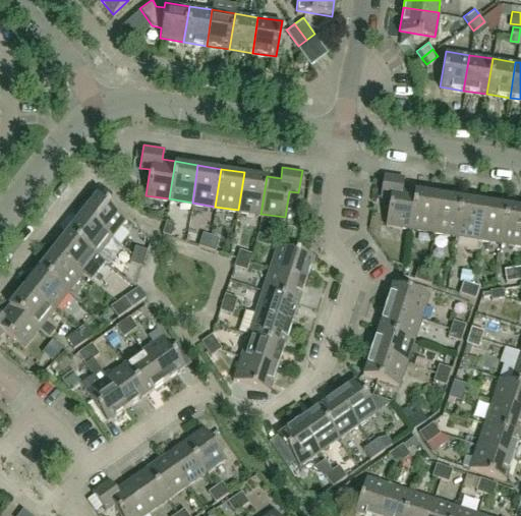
[(261,214),(267,176),(244,172),(238,210),(261,214)]
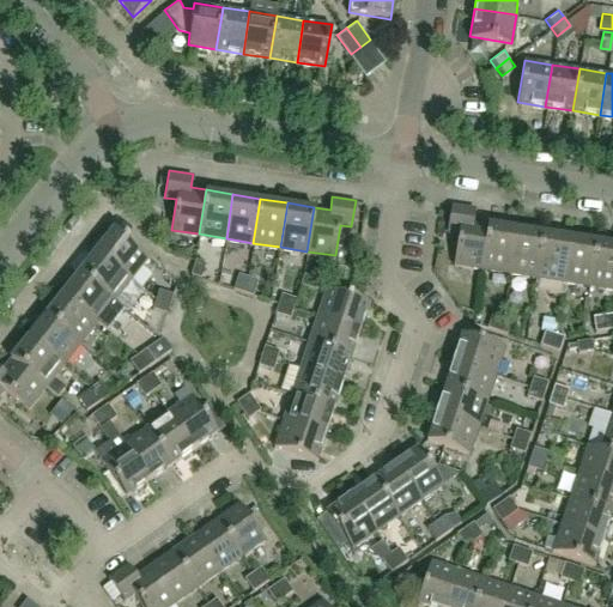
[(481,267),(489,223),(473,220),(474,207),(451,202),(447,230),(459,232),(454,262),(481,267)]
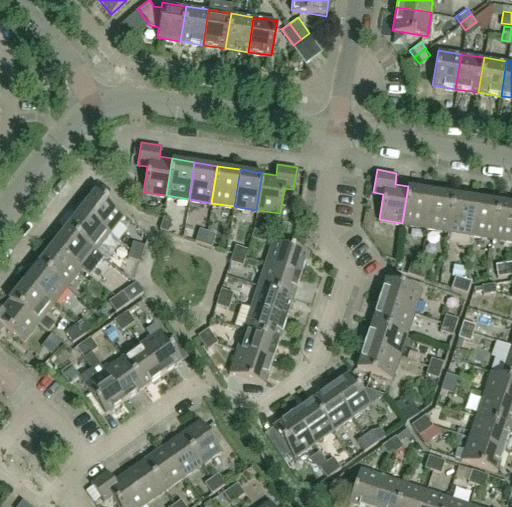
[(424,226),(430,190),(408,186),(402,223),(424,226)]
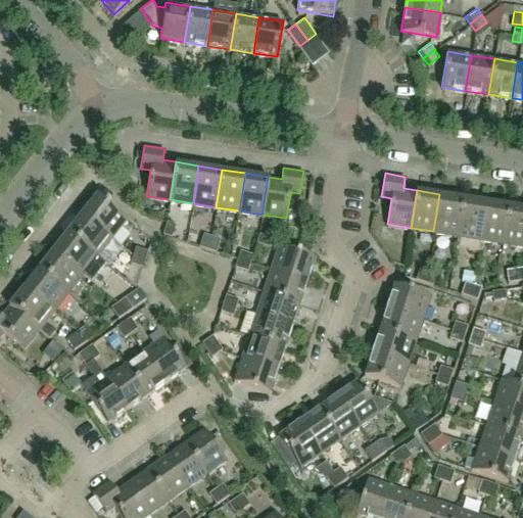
[(127,218),(107,202),(96,194),(82,213),(111,236),(127,218)]
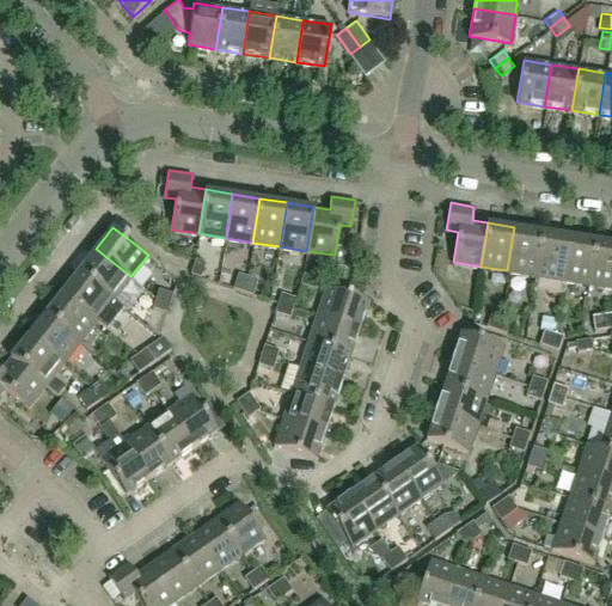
[(534,275),(542,231),(514,227),(507,270),(534,275)]
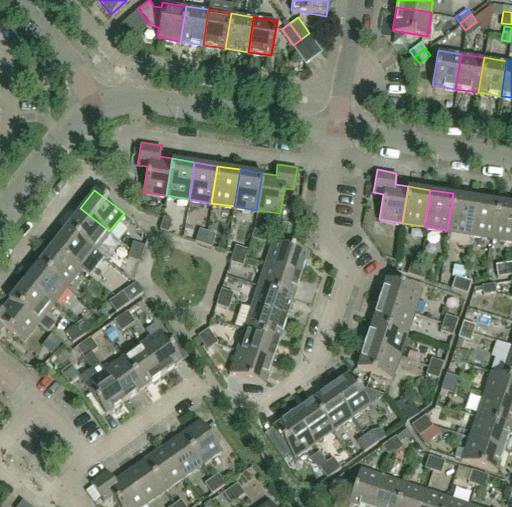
[(470,234),(475,197),(453,193),(447,230),(470,234)]
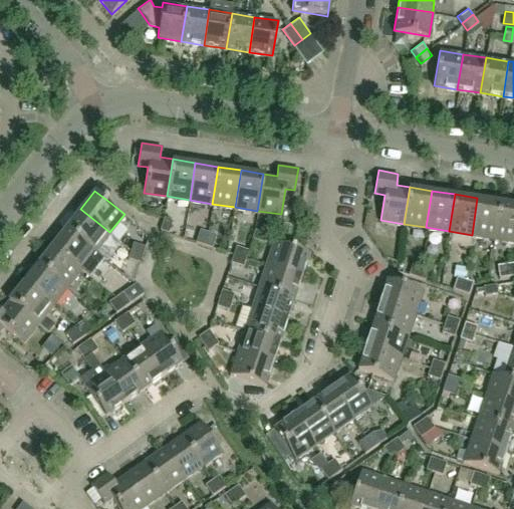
[(494,238),(500,201),(477,198),(472,235),(494,238)]
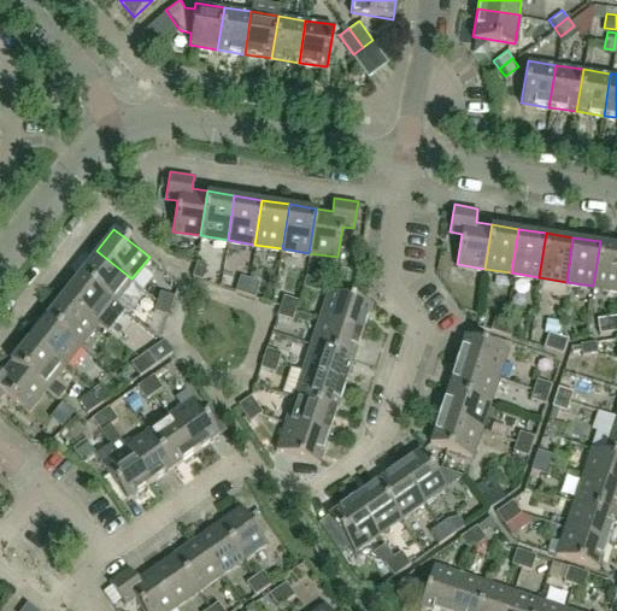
[(616,289),(616,244),(600,241),(593,286),(616,289)]
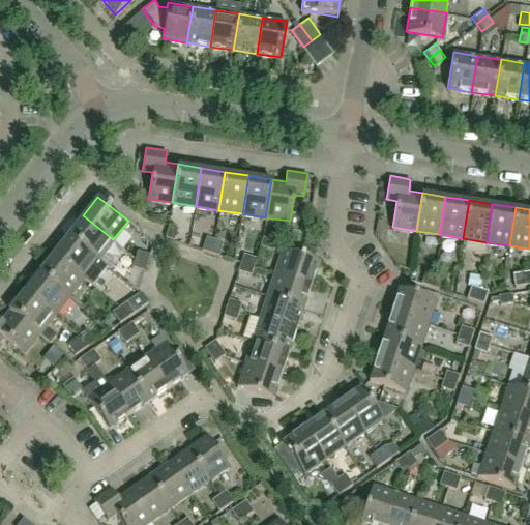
[(113,239),(83,215),(68,234),(98,258),(113,239)]
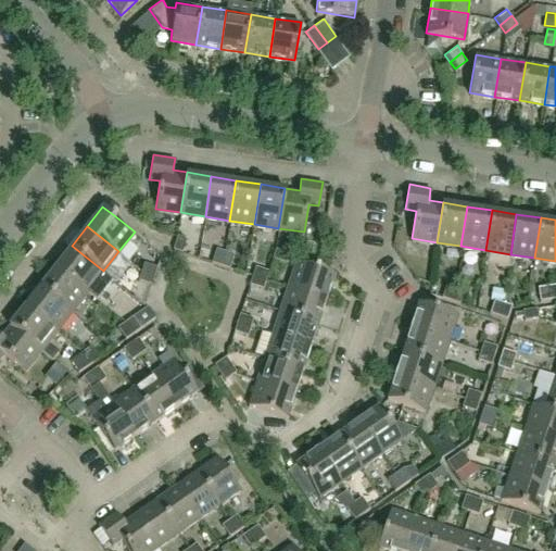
[(181,250),(187,237),(177,234),(173,247),(181,250)]
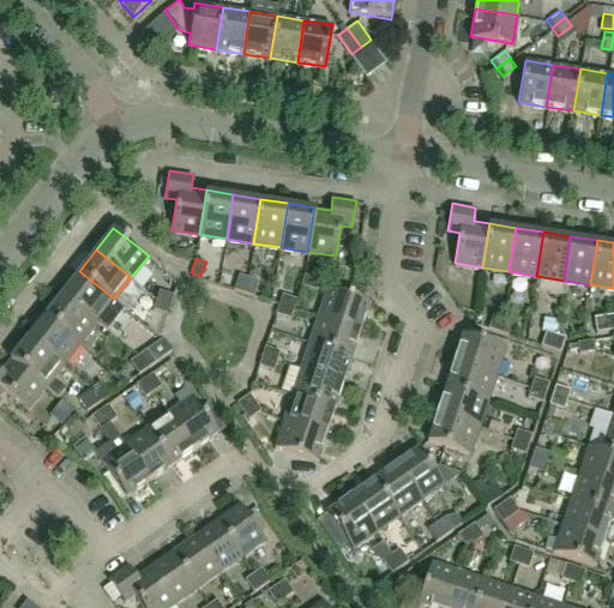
[(114,299),(79,271),(62,293),(97,320),(114,299)]
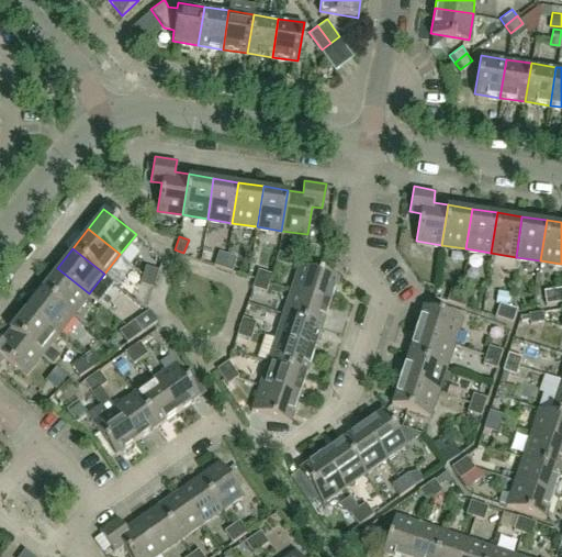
[(223,266),(227,252),(218,249),(214,263),(223,266)]
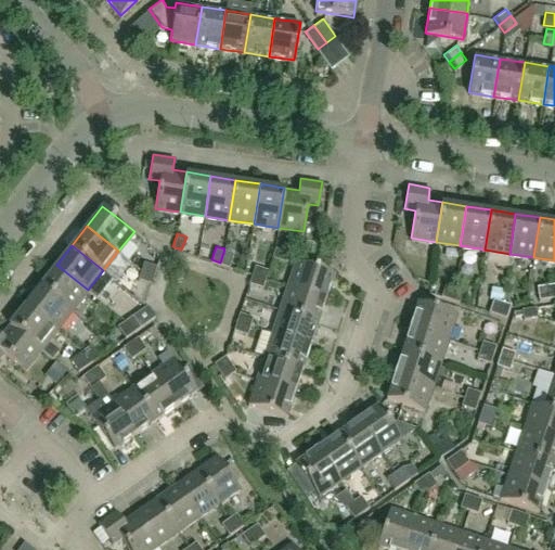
[(285,259),(288,251),(275,246),(272,255),(285,259)]
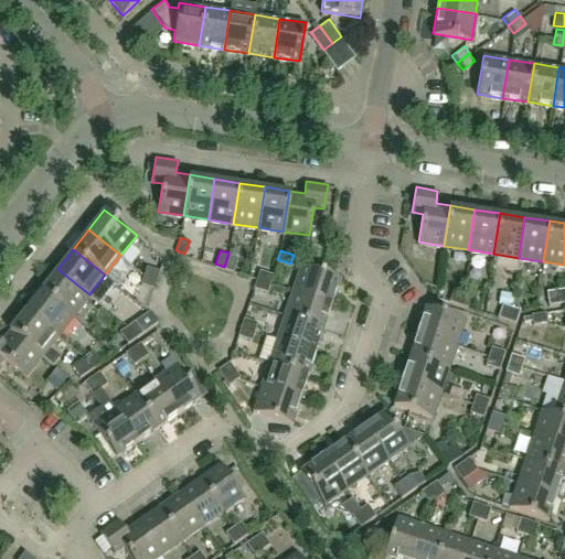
[(233,269),(237,256),(228,253),(224,267),(233,269)]
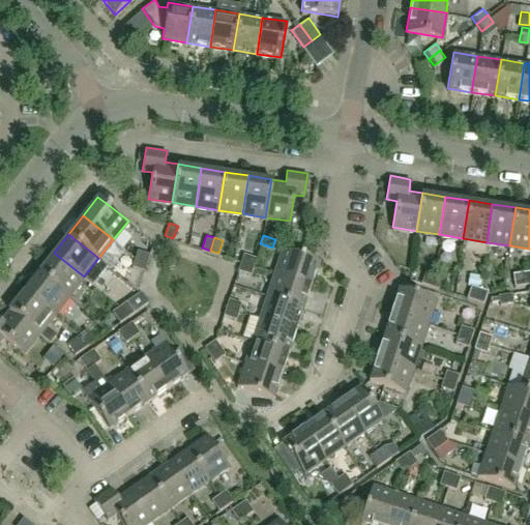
[(147,260),(149,252),(137,248),(134,256),(147,260)]
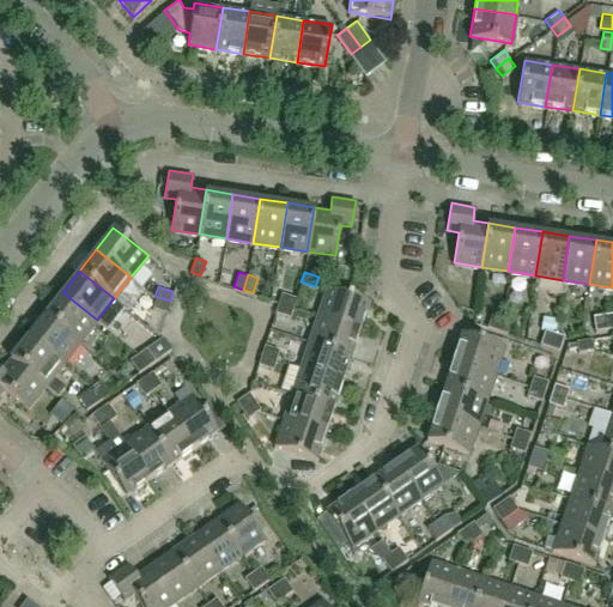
[(359,328),(368,301),(326,287),(317,314),(359,328)]
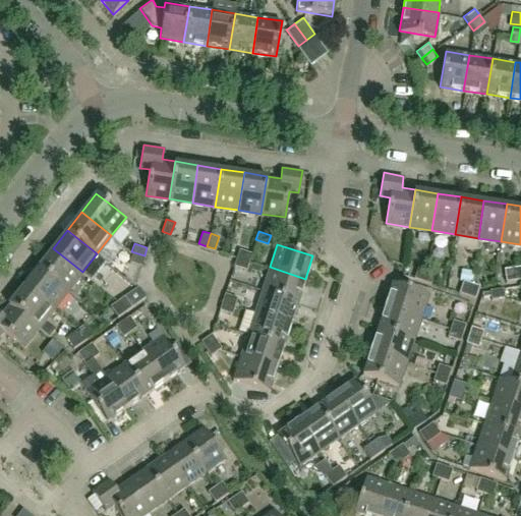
[(249,260),(251,251),(239,247),(236,255),(249,260)]
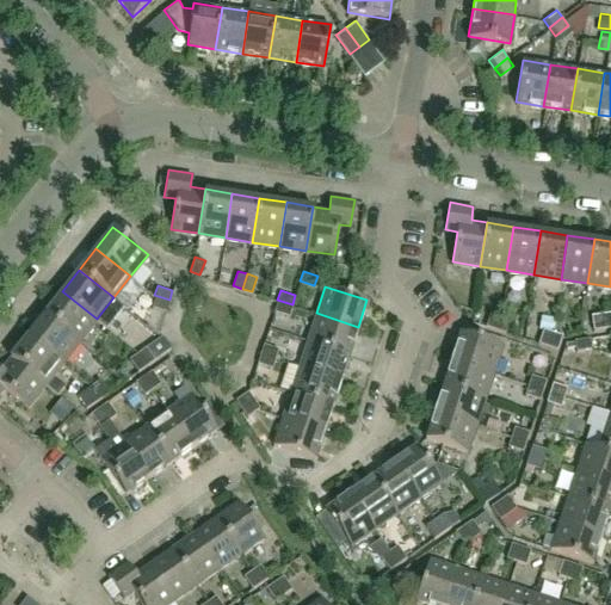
[(97,319),(62,291),(44,313),(80,340),(97,319)]
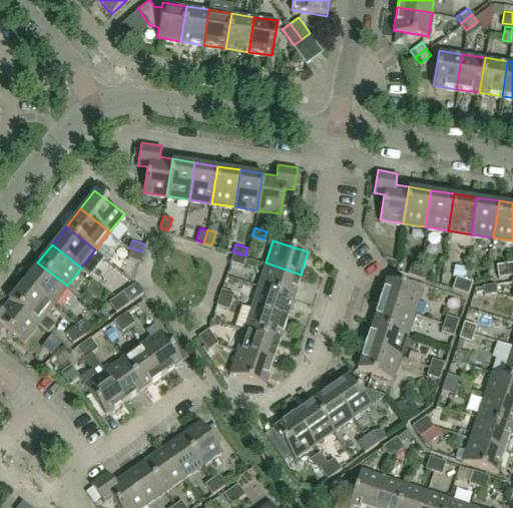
[(139,260),(142,251),(129,247),(127,256),(139,260)]
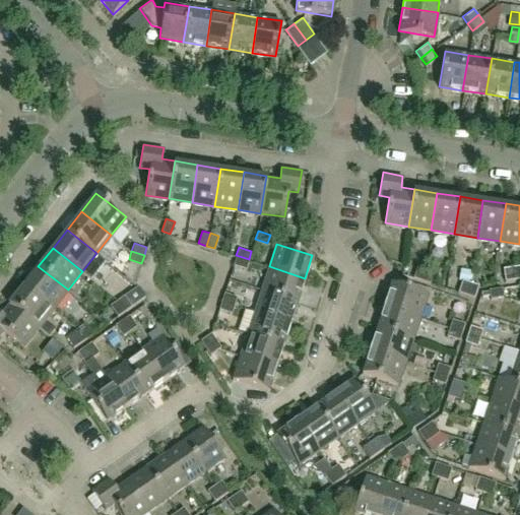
[(246,267),(249,259),(236,255),(234,263),(246,267)]
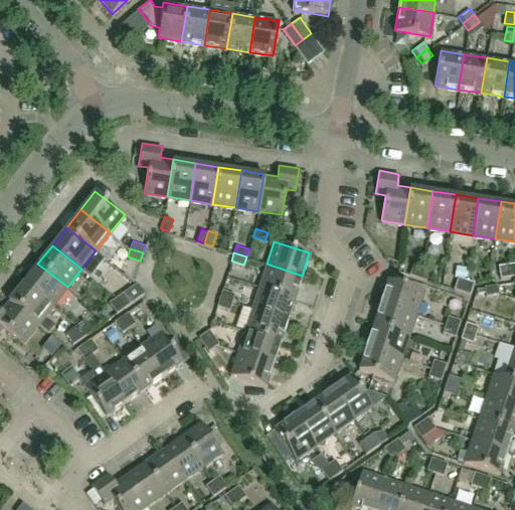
[(417,276),(421,264),(413,261),(409,273),(417,276)]
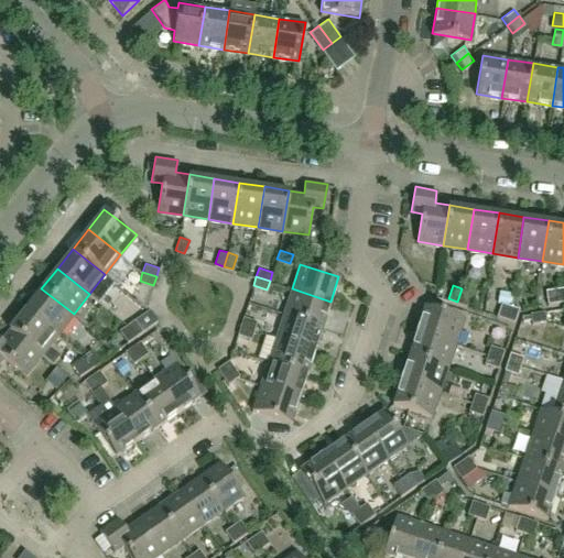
[(563,299),(563,287),(563,286),(554,287),(556,302),(563,299)]
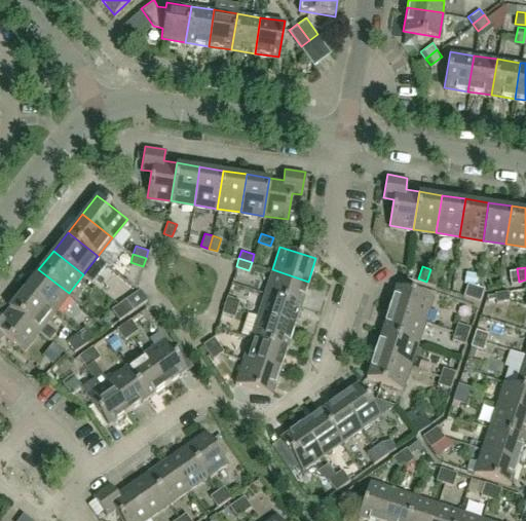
[(519,282),(517,268),(509,269),(511,283),(519,282)]
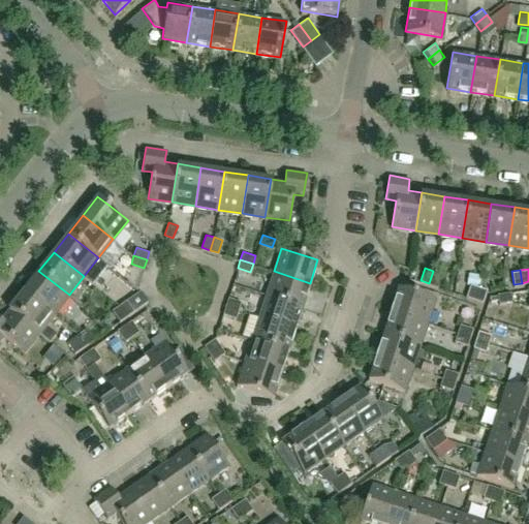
[(69,295),(38,271),(24,289),(55,313),(69,295)]
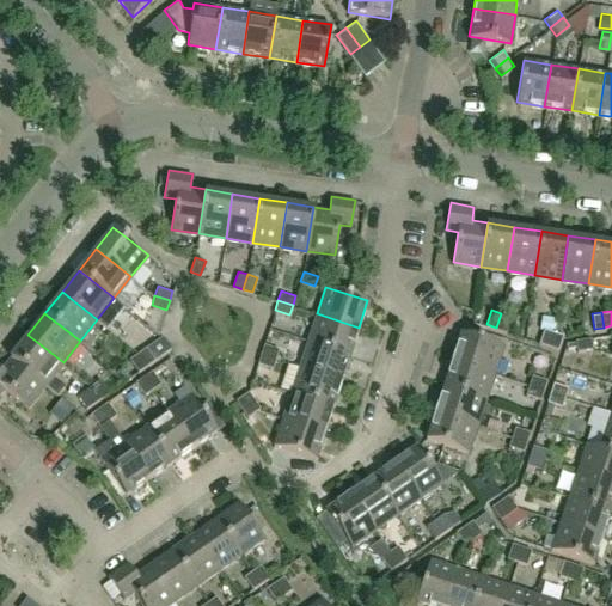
[(350,353),(359,328),(317,313),(307,340),(350,353)]
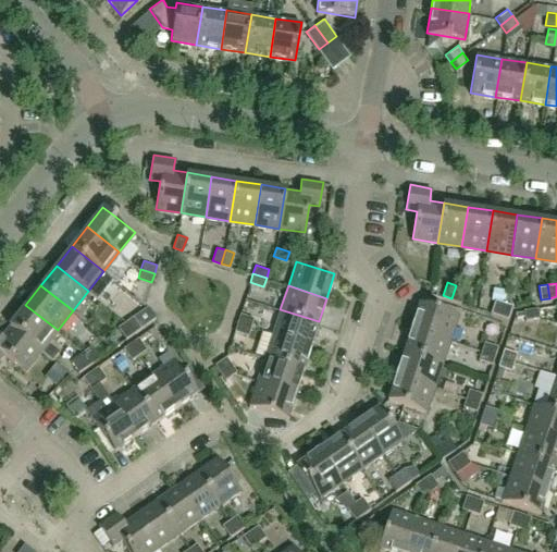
[(460,302),(465,289),(456,285),(452,298),(460,302)]
